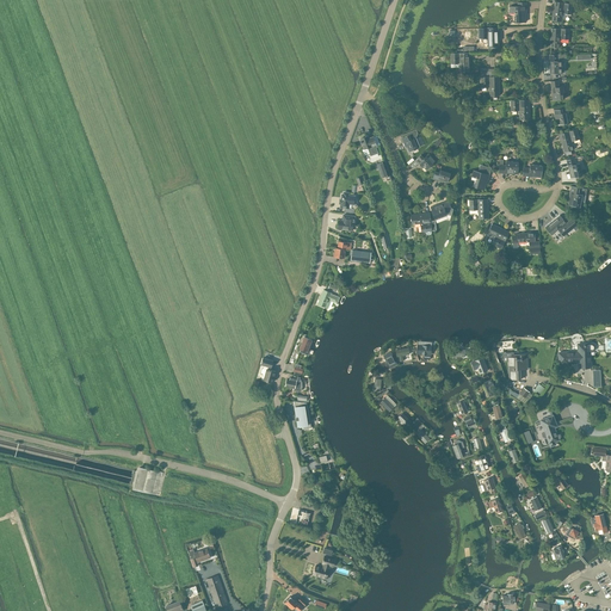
[(526,1),(517,2),(517,6),(510,6),(510,13),(516,13),(516,22),(525,22),(525,10),(526,10),(526,1)]
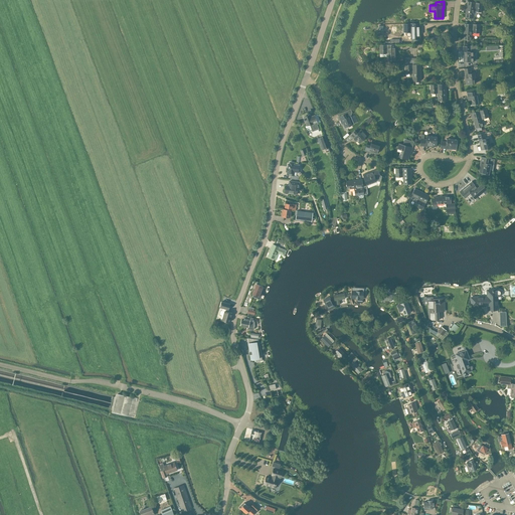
[(467,1),(466,5),(465,17),(473,18),(474,11),(482,12),(483,3),(467,1)]
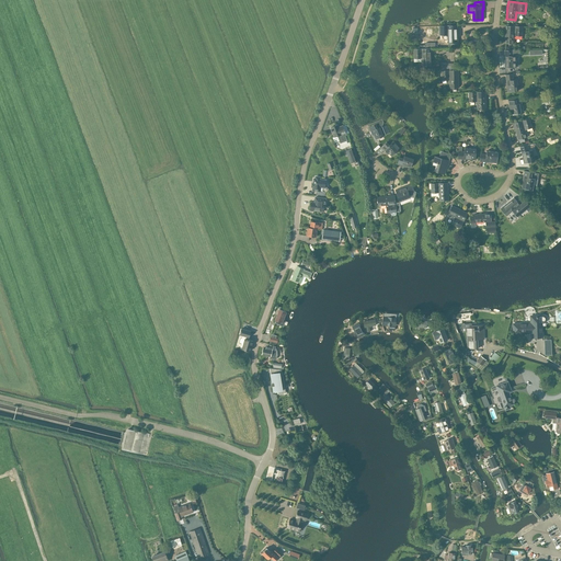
[(457,25),(439,25),(441,35),(448,35),(448,43),(458,43),(457,25)]
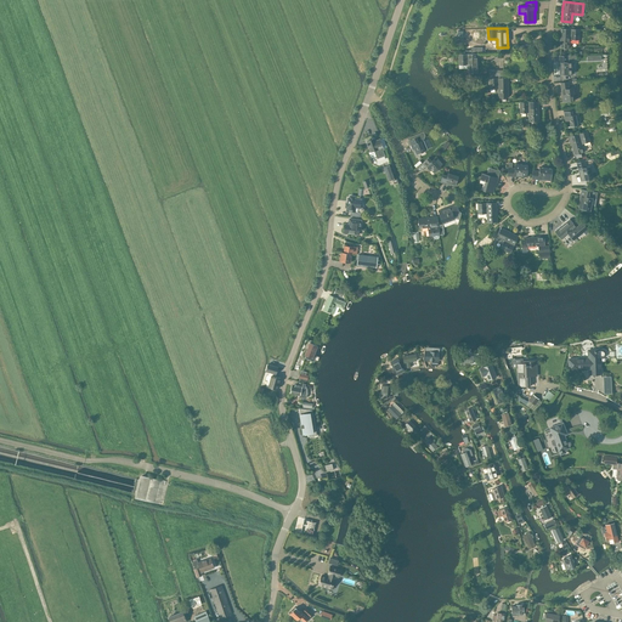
[(560,28),(560,33),(559,47),(570,49),(570,40),(580,40),(580,29),(560,28)]
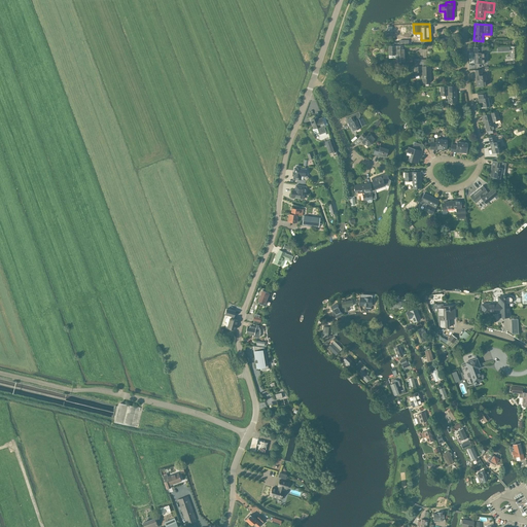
[(405,45),(388,46),(388,55),(396,55),(396,62),(406,62),(405,45)]
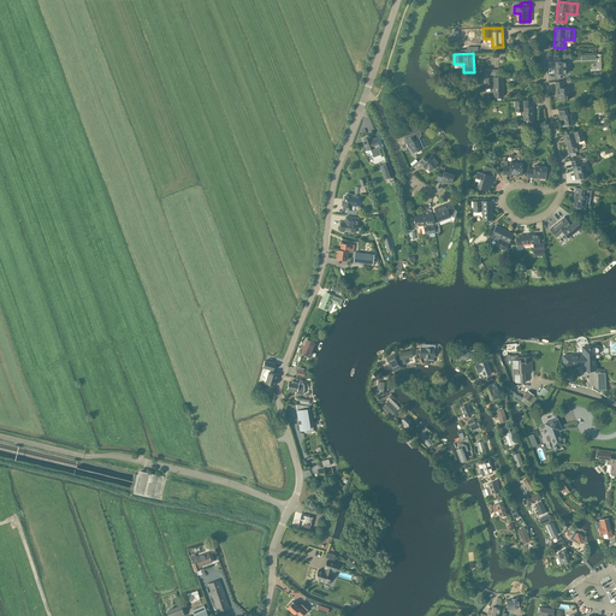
[(570,54),(554,55),(554,61),(555,73),(567,73),(567,61),(570,61),(570,54)]
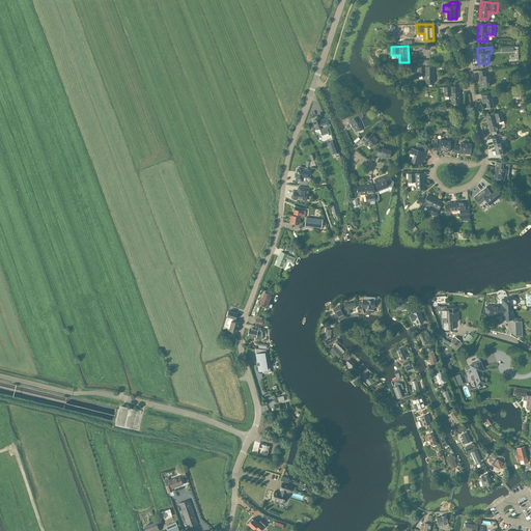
[(422,66),(418,66),(417,66),(418,76),(425,76),(425,83),(435,83),(434,66),(422,66)]
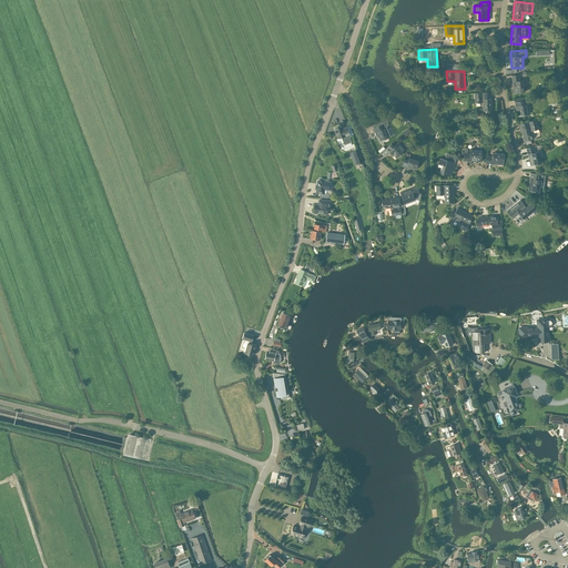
[(519,74),(511,75),(514,93),(525,92),(524,80),(520,80),(519,74)]
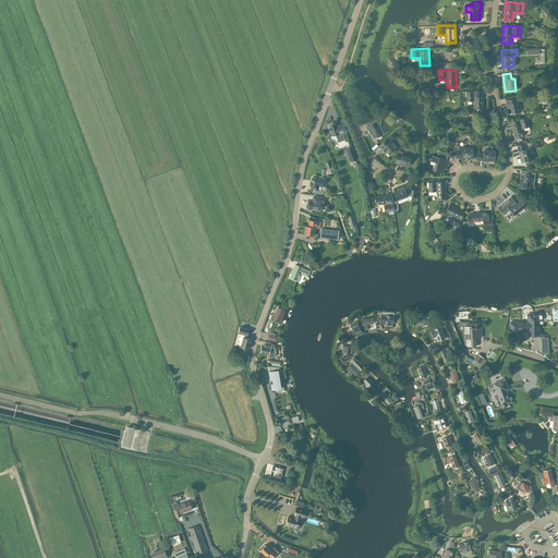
[(484,109),(483,92),(465,92),(466,101),(474,101),(474,109),(484,109)]
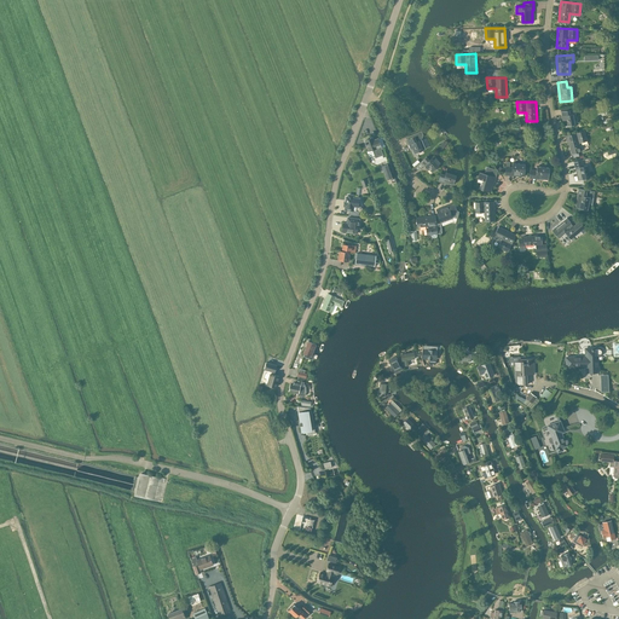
[(574,109),(570,110),(561,111),(563,121),(565,121),(566,126),(574,125),(573,115),(576,114),(574,109)]
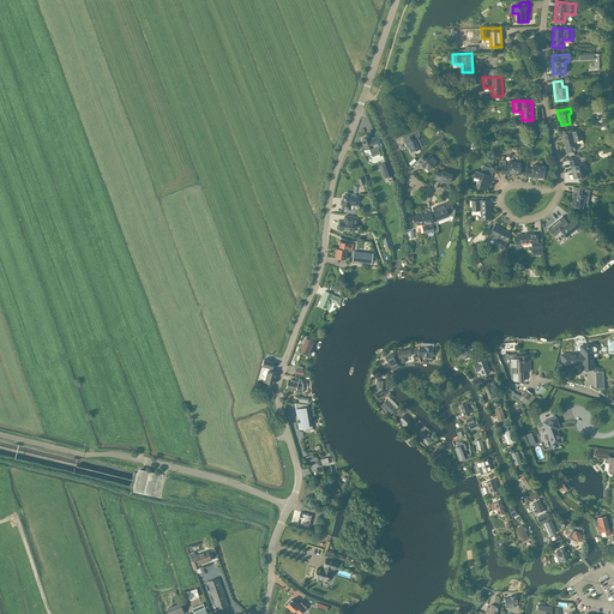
[(403,136),(404,139),(403,139),(407,149),(409,148),(410,152),(420,149),(420,148),(422,148),(417,138),(420,134),(417,130),(403,136)]
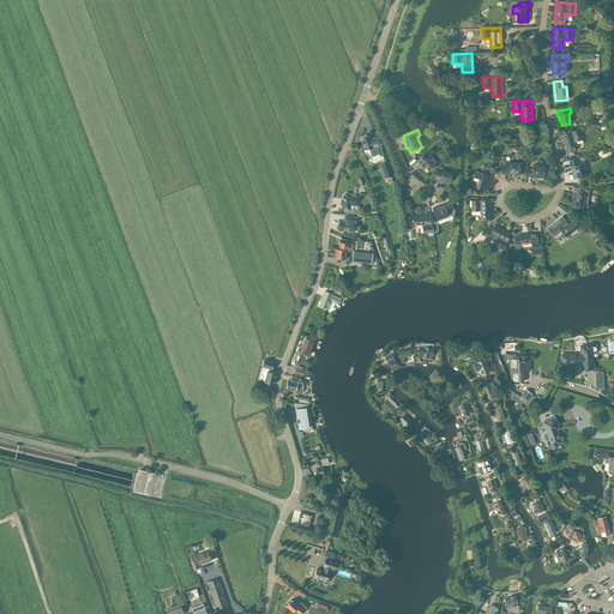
[(579,130),(561,134),(566,154),(577,150),(575,142),(583,139),(579,130)]
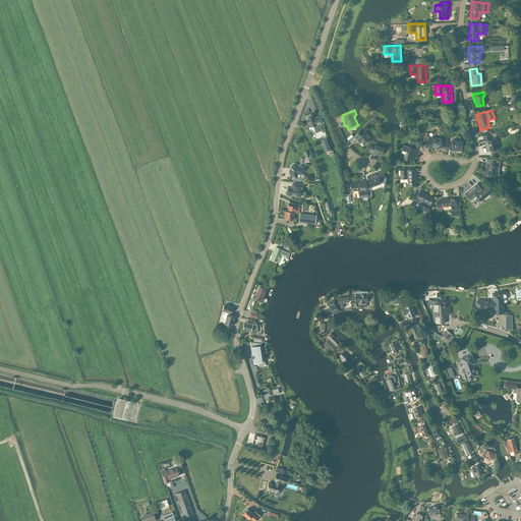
[(314,118),(313,116),(307,118),(310,127),(313,126),(315,132),(322,130),(320,124),(321,124),(319,116),(314,118)]
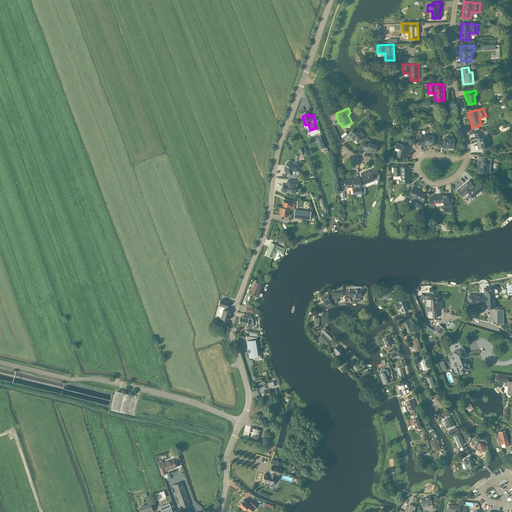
[(353,129),(348,134),(353,140),(354,139),(357,143),(363,137),(357,130),(355,132),(353,129)]
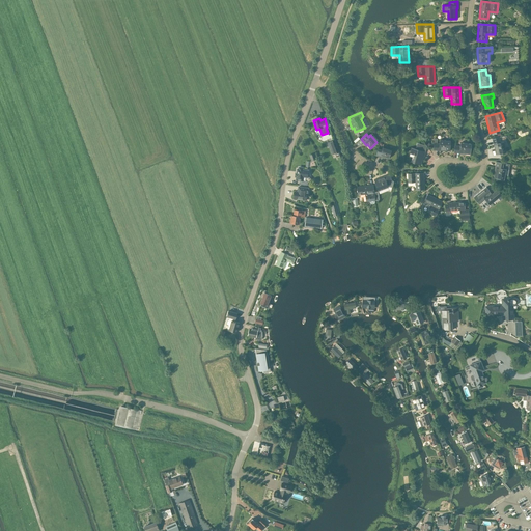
[(502,154),(502,152),(506,151),(504,141),(501,142),(499,137),(492,139),(496,155),(500,154),(502,154)]
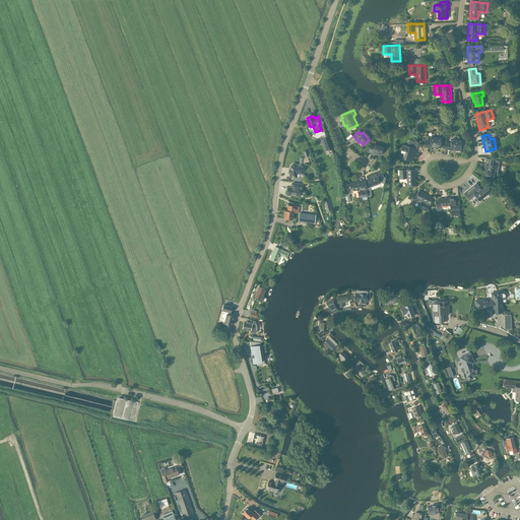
[(331,148),(327,137),(323,139),(327,150),(329,150),(331,148)]
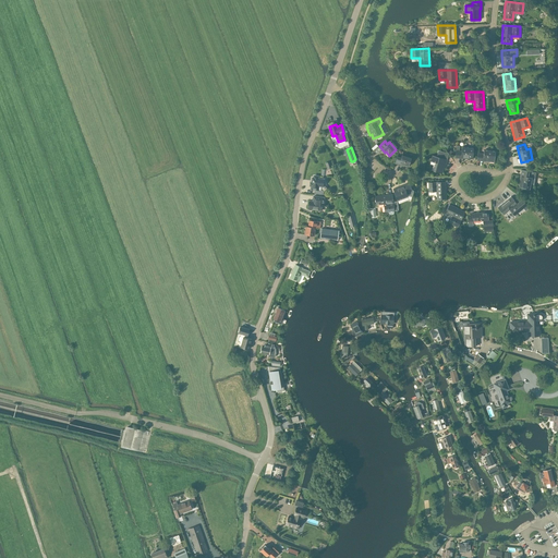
[(462,147),(462,150),(456,150),(456,158),(473,159),(473,147),(462,147)]
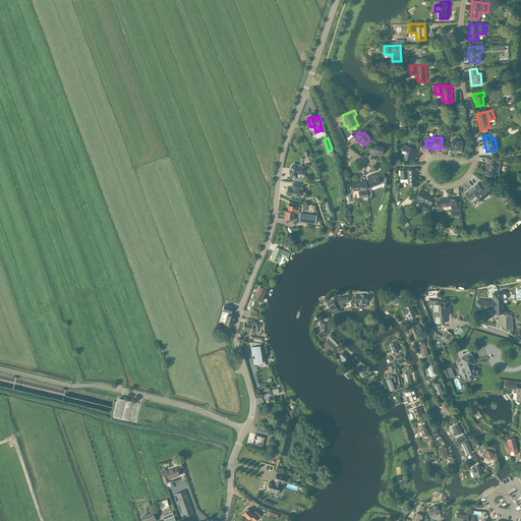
[(446,150),(461,152),(462,140),(452,139),(452,142),(446,142),(446,150)]
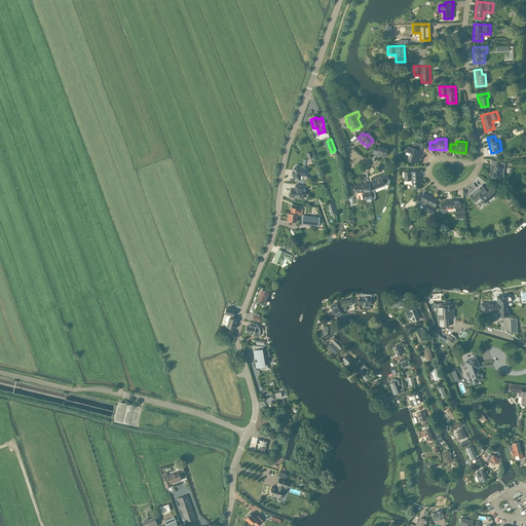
[(420,153),(423,144),(416,143),(414,148),(408,146),(406,152),(411,153),(409,160),(417,163),(419,153),(420,153)]
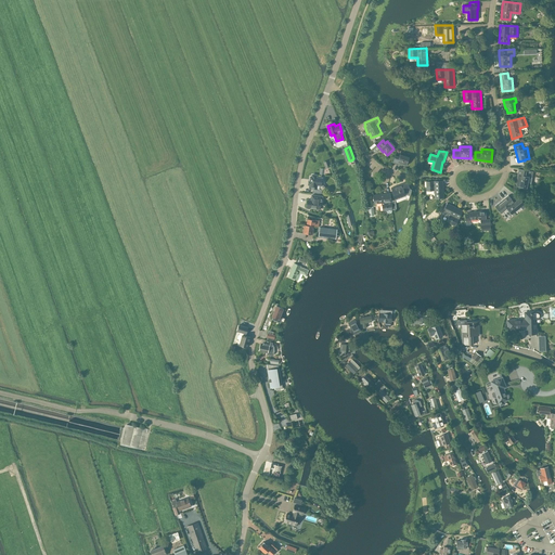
[(400,154),(399,156),(396,155),(392,163),(401,165),(401,164),(407,166),(409,157),(400,154)]
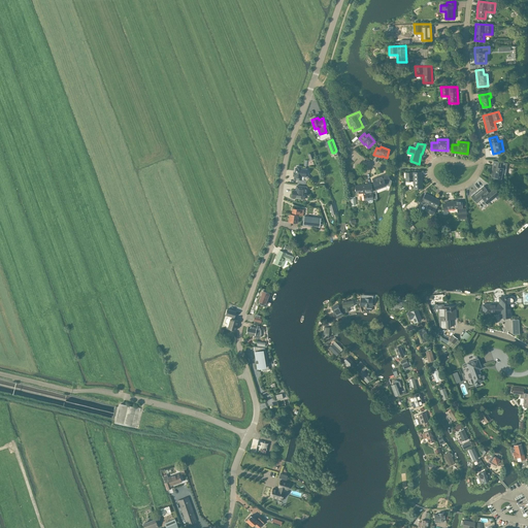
[(501,178),(503,168),(506,169),(507,163),(501,162),(500,162),(493,161),(491,176),(501,178)]
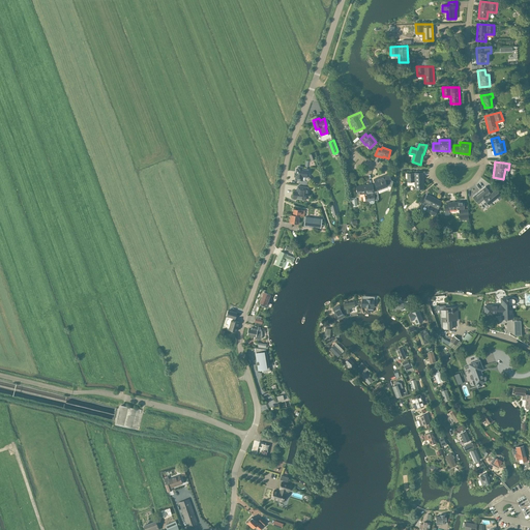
[(295,180),(298,180),(298,183),(307,184),(307,181),(302,180),(302,177),(307,178),(308,170),(302,169),(303,167),(297,166),(297,169),(296,169),(295,180)]
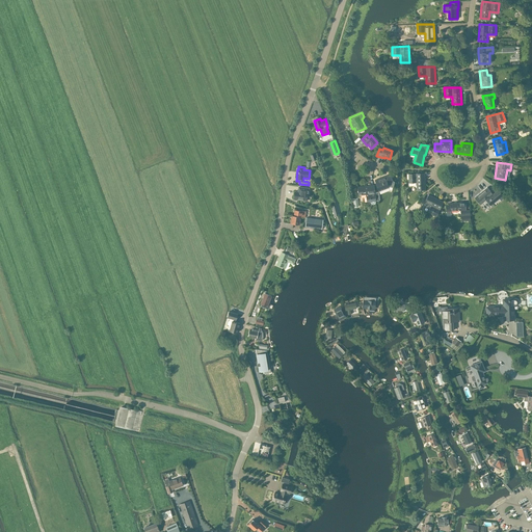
[(425,190),(425,173),(408,174),(408,183),(416,183),(417,190),(425,190)]
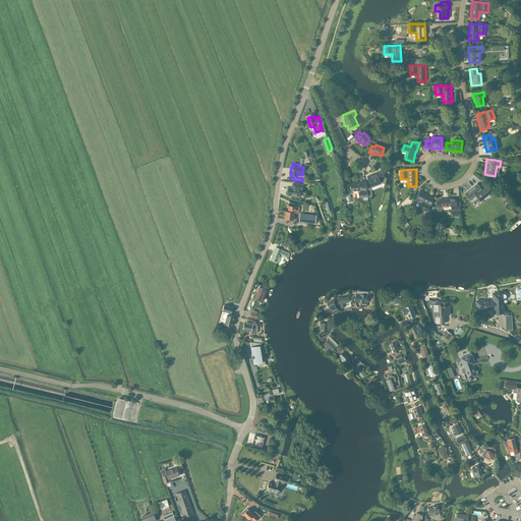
[(381,182),(385,183),(387,178),(385,177),(382,171),(367,176),(370,186),(381,182)]
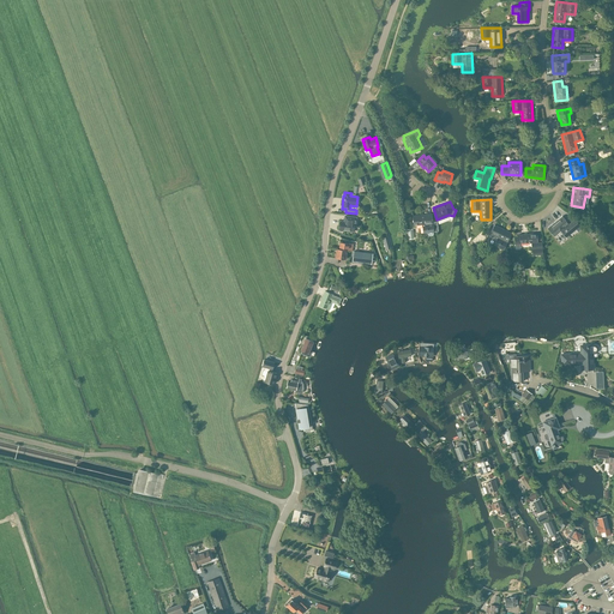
[(423,234),(428,233),(428,234),(428,235),(429,236),(432,235),(433,235),(433,234),(433,233),(434,233),(432,214),(413,216),(414,226),(422,224),(423,234)]
